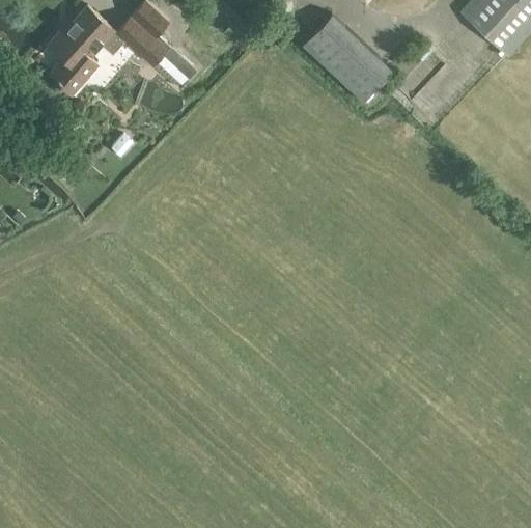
[(509,59),(530,33),(530,0),(473,0),(460,16),(509,59)]
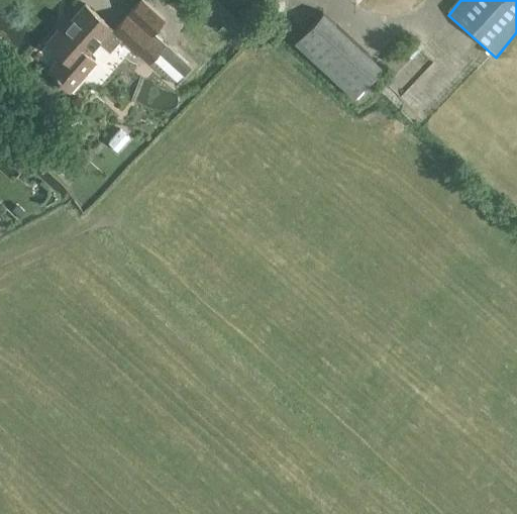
[(48,44),(62,57),(47,72),(72,93),(97,64),(88,56),(98,44),(110,55),(121,41),(146,64),(163,45),(152,37),(165,23),(141,2),(114,32),(85,7),(63,33),(61,31),(48,44)]
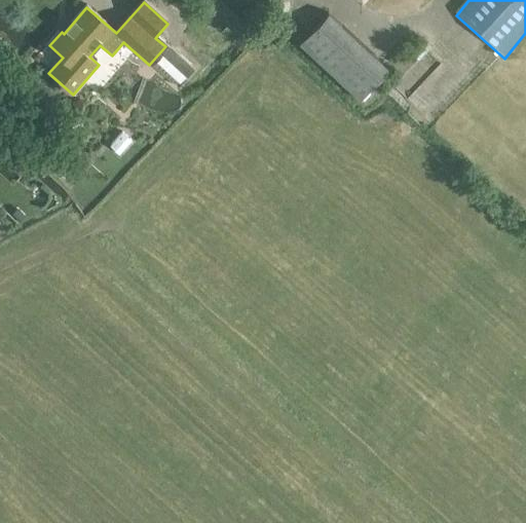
[(360,103),(389,71),(329,14),(300,46),(360,103)]
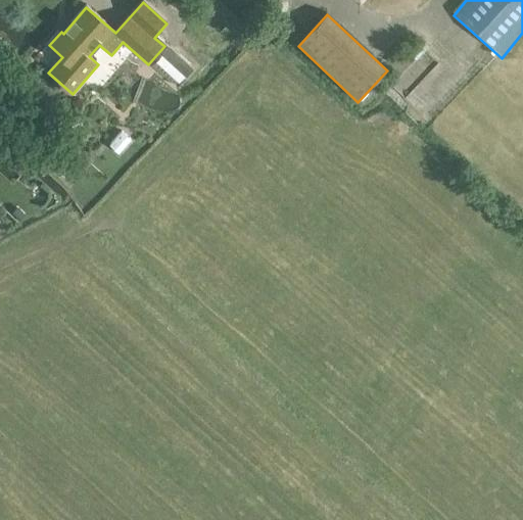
[(186,80),(194,71),(168,46),(159,55),(159,56),(151,65),(177,88),(185,79),(186,80)]
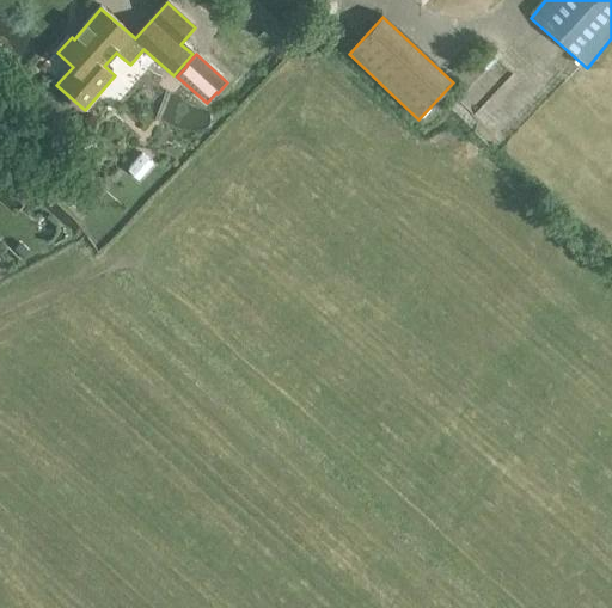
[(93,166),(98,140),(72,134),(67,160),(93,166)]
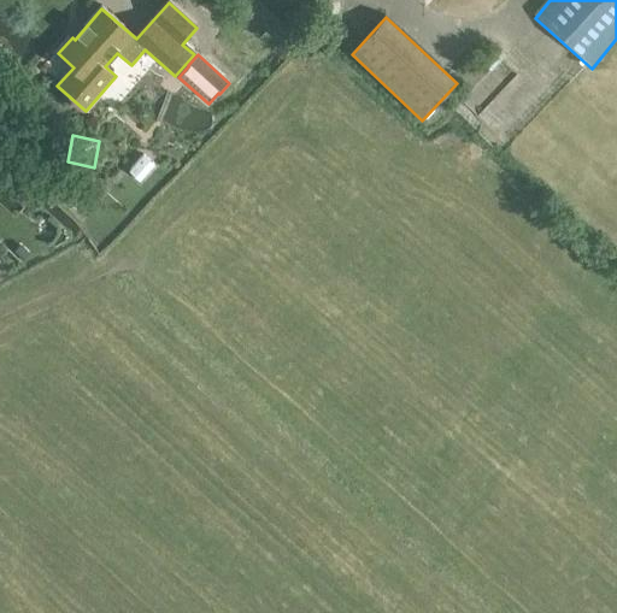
[(141,184),(156,168),(145,158),(129,175),(141,184)]
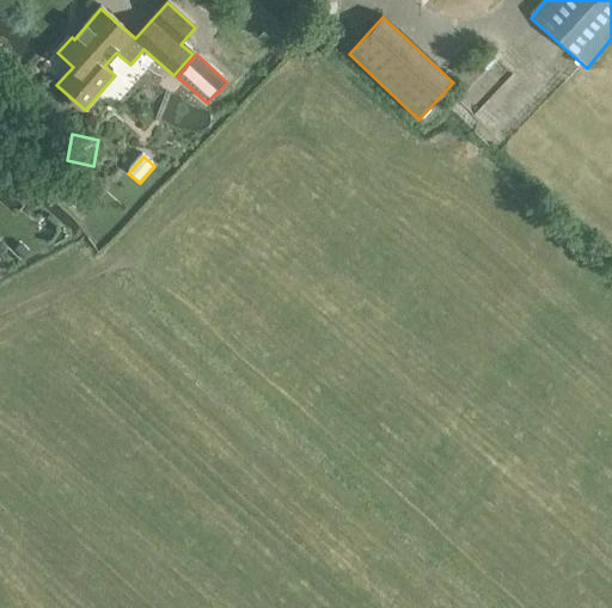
[(78,179),(65,195),(62,198),(72,207),(74,203),(80,209),(95,194),(78,179)]
